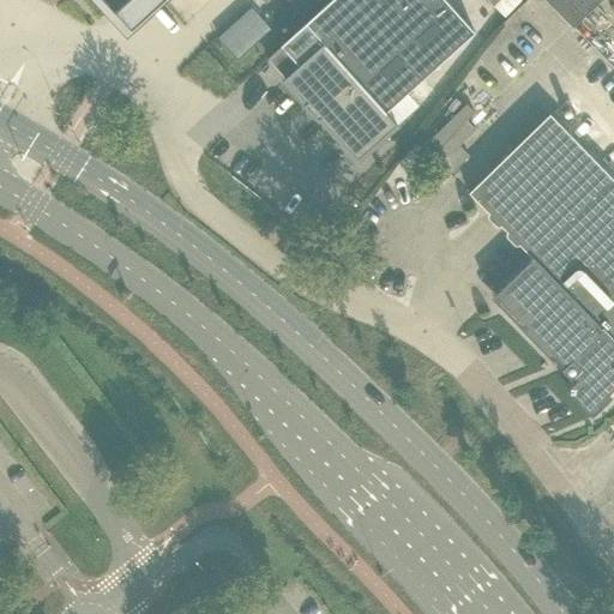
[(170,0),(89,0),(109,22),(132,0),(157,0),(163,7),(170,0)]
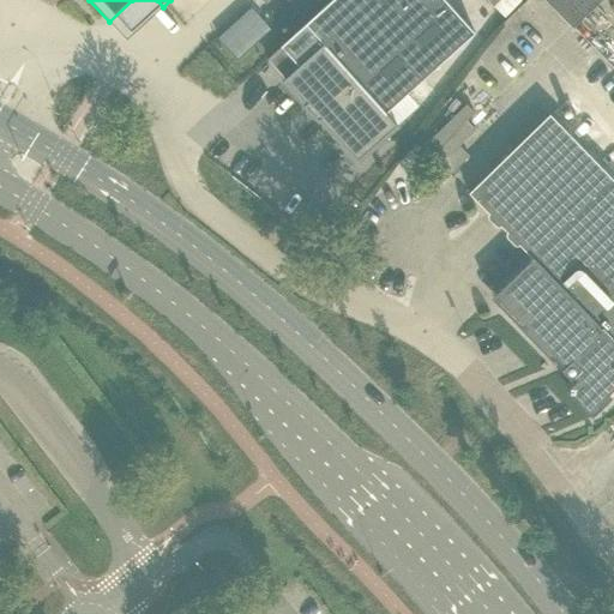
[(473,34),(441,0),(331,0),(305,24),(265,60),(268,61),(282,47),(300,67),(286,82),(306,104),(304,106),(318,122),(320,120),(357,162),(397,126),(386,113),(403,97),(473,34)]
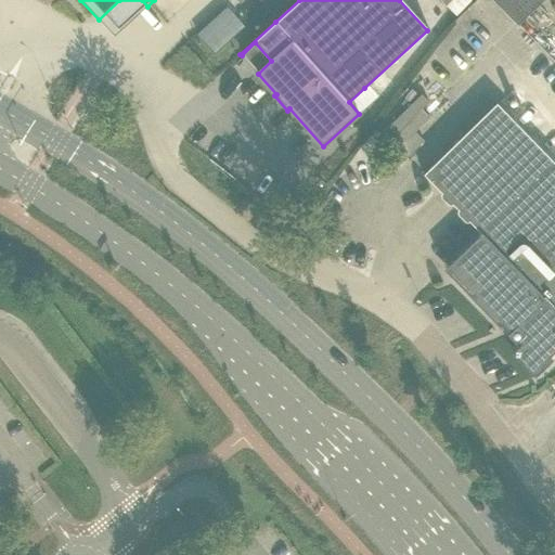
[(554,0),(492,0),(517,25),(543,0),(554,0)]
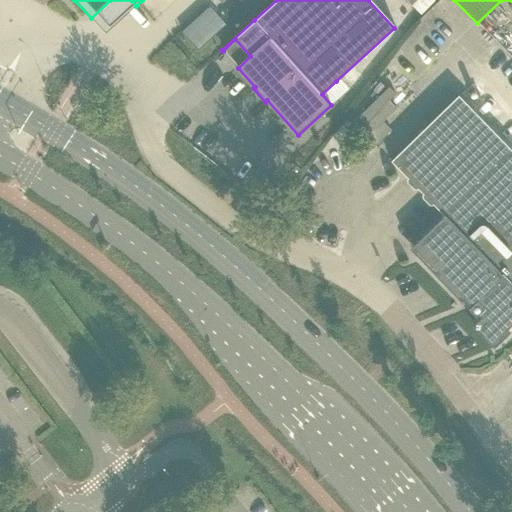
[(387,101),(394,94),(387,87),(353,122),(376,145),(391,131),(382,122),(396,109),(387,101)]
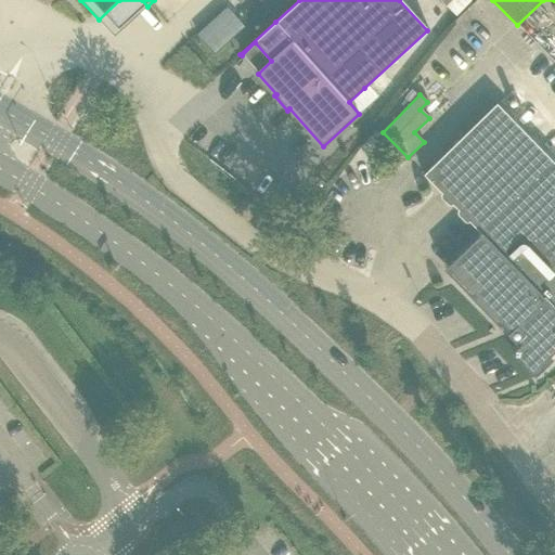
[(439,159),(424,175),(481,234),(447,267),(446,272),(469,296),(474,295),(475,296),(475,301),(498,325),(502,324),(511,333),(507,335),(516,344),(518,340),(521,344),(514,351),(514,356),(532,374),(538,374),(551,362),(550,357),(554,351),(554,165),(497,105),(439,159)]
